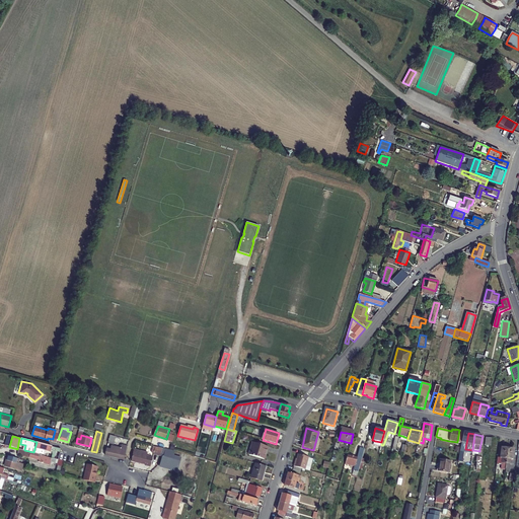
[(33,452),(38,453),(39,449),(42,450),(51,452),(52,446),(51,446),(36,442),(33,452)]
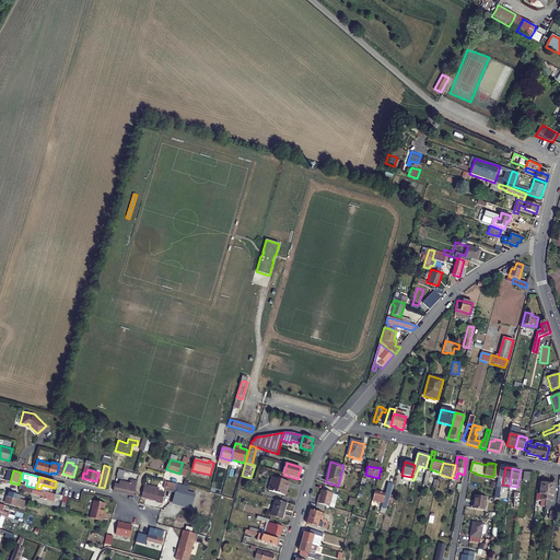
[(289,481),(273,477),(272,481),(288,487),(289,481)]
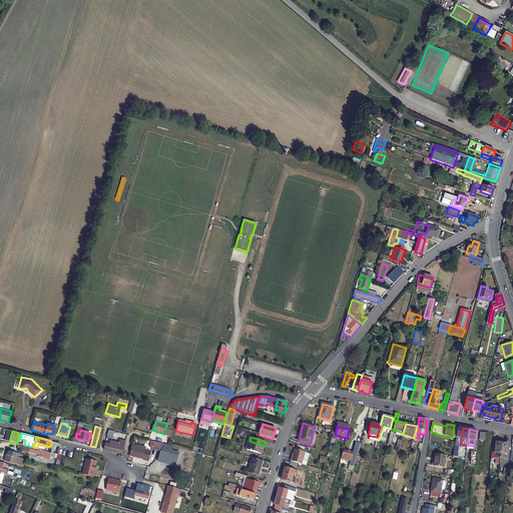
[(104,449),(122,454),(126,441),(120,440),(119,443),(110,441),(109,444),(105,443),(104,449)]
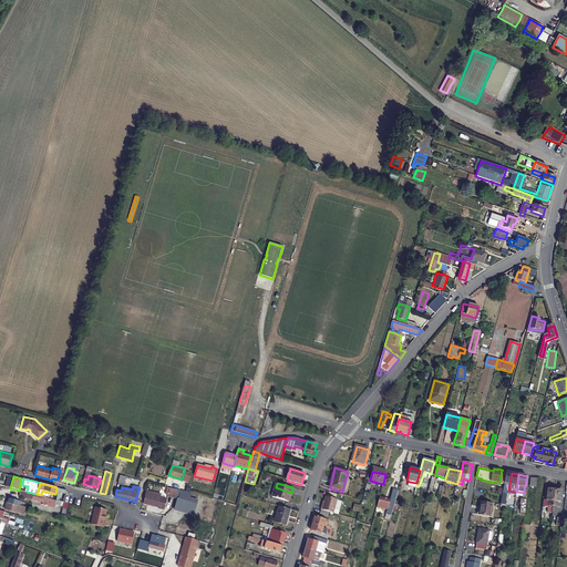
[(274,497),(289,502),(291,493),(276,487),(274,497)]
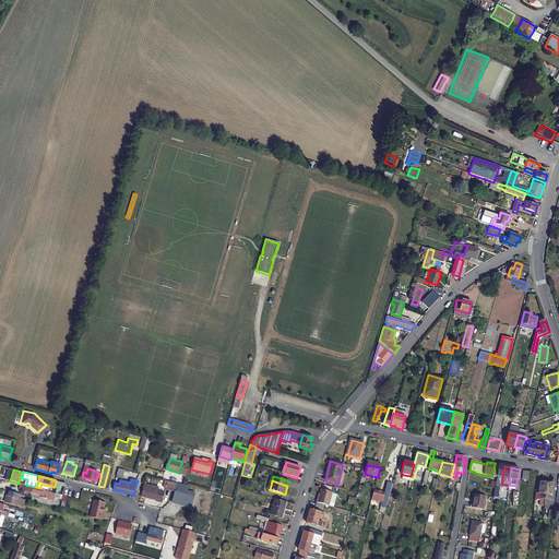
[(540,499),(539,504),(540,504),(540,506),(543,506),(546,484),(540,483),(538,494),(536,494),(535,504),(538,506),(538,500),(539,499),(540,499)]
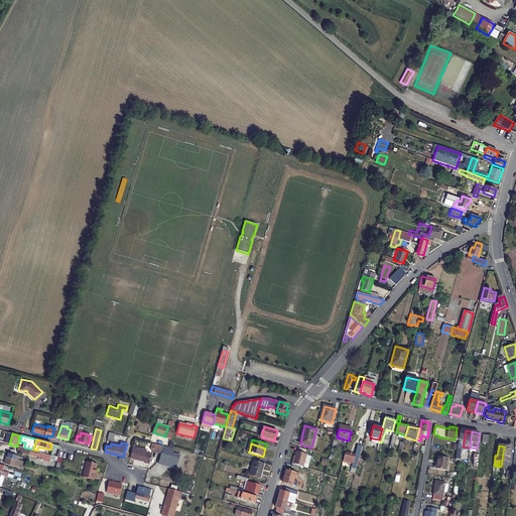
[(30,450),(21,447),(18,446),(16,453),(29,456),(30,450)]
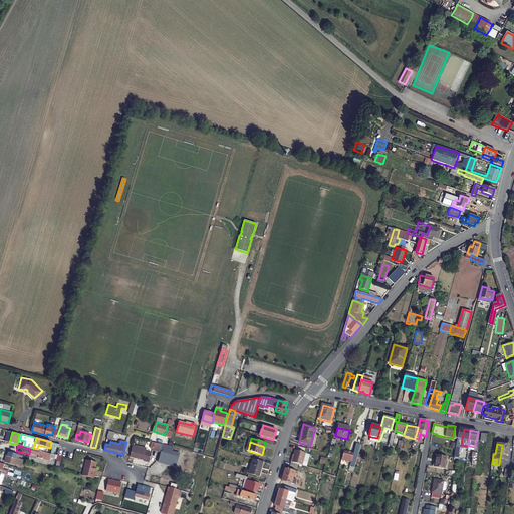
[(147,449),(134,445),(131,456),(150,461),(151,456),(146,454),(147,449)]
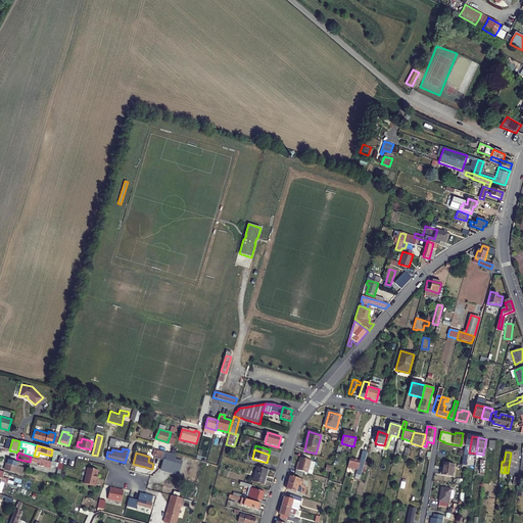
[(508,473),(510,474),(512,474),(514,463),(516,464),(518,453),(511,453),(508,473)]
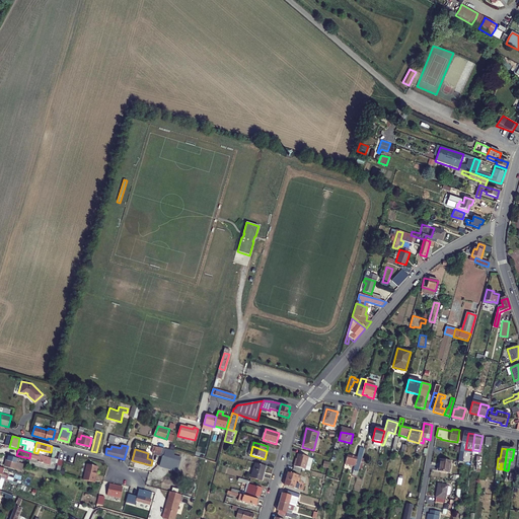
[(170,451),(166,450),(164,458),(163,457),(160,467),(176,472),(180,458),(173,456),(174,452),(170,451)]
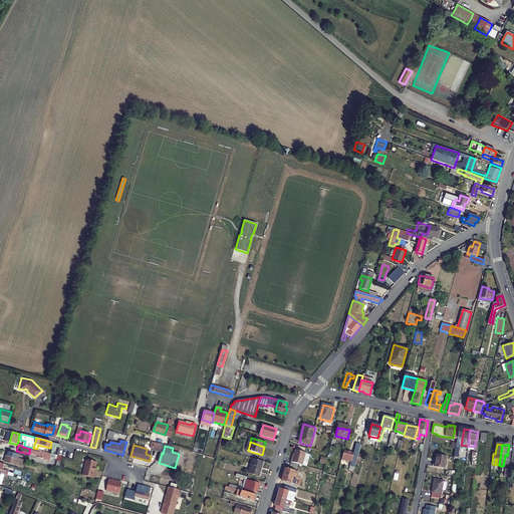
[(353,471),(359,450),(354,448),(353,454),(343,451),(341,460),(349,462),(349,465),(350,465),(349,470),(353,471)]
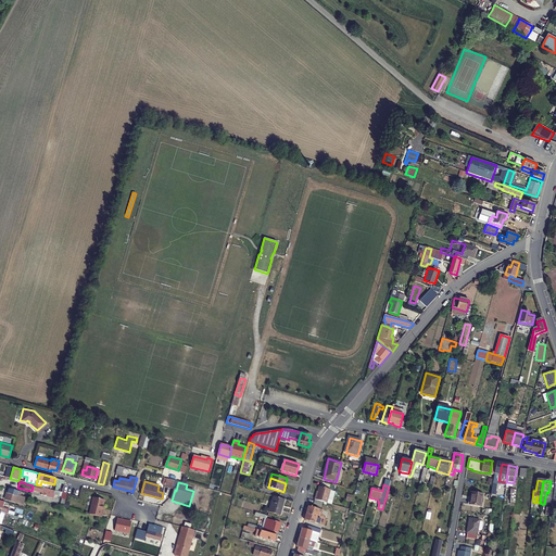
[(41,494),(41,495),(49,497),(52,490),(36,485),(33,485),(32,491),(41,494)]
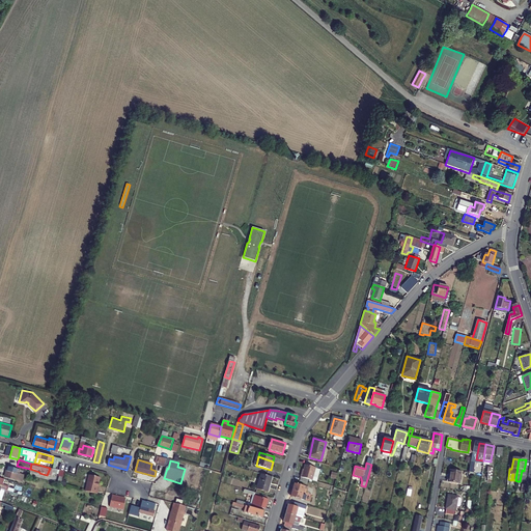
[(300,477),(311,480),(315,468),(305,465),(302,473),(300,477)]
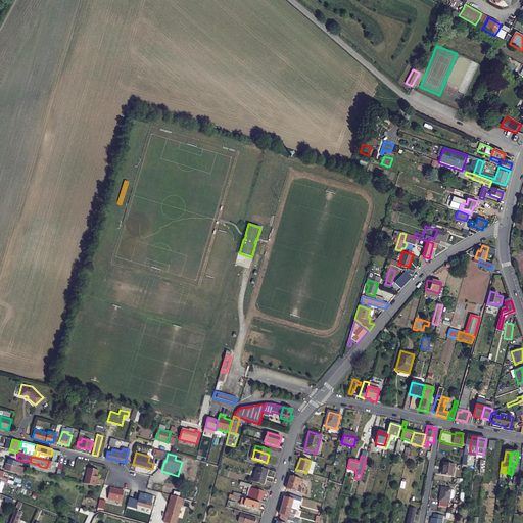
[(22,468),(17,467),(18,464),(7,461),(4,469),(14,472),(15,471),(20,473),(22,468)]
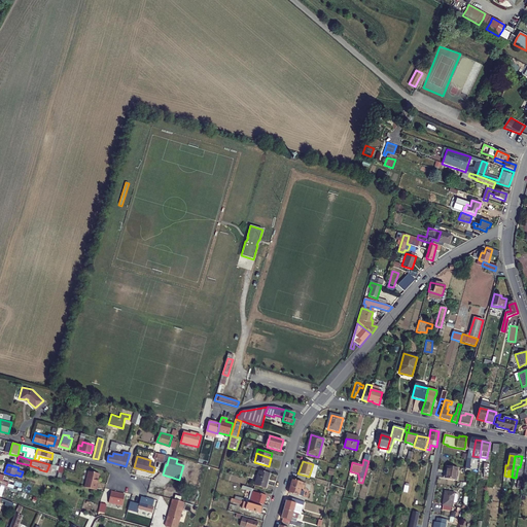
[(456,481),(458,469),(448,467),(446,473),(447,473),(446,479),(456,481)]
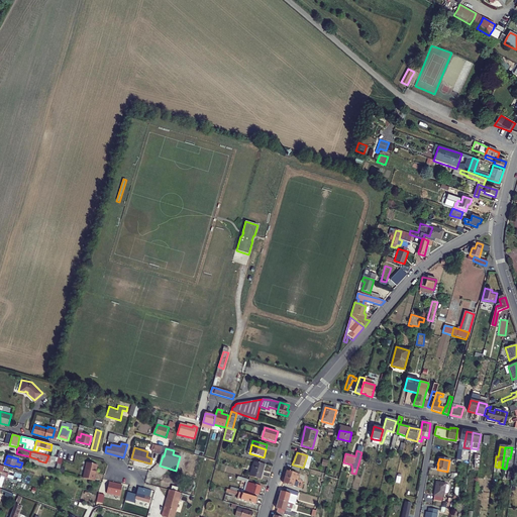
[(261,479),(264,469),(265,464),(253,461),(250,476),(261,479)]
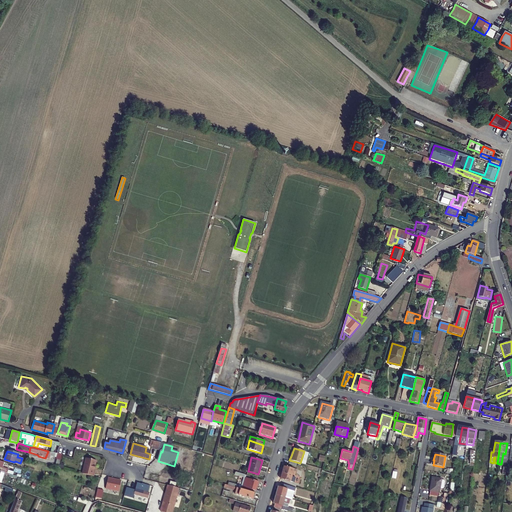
[(82,474),(94,477),(96,470),(95,469),(97,461),(86,458),(82,474)]
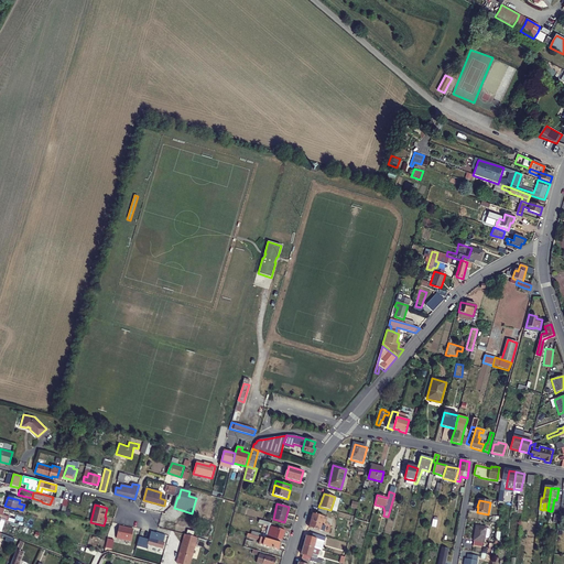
[(324,517),(313,513),(308,528),(321,531),(324,517)]
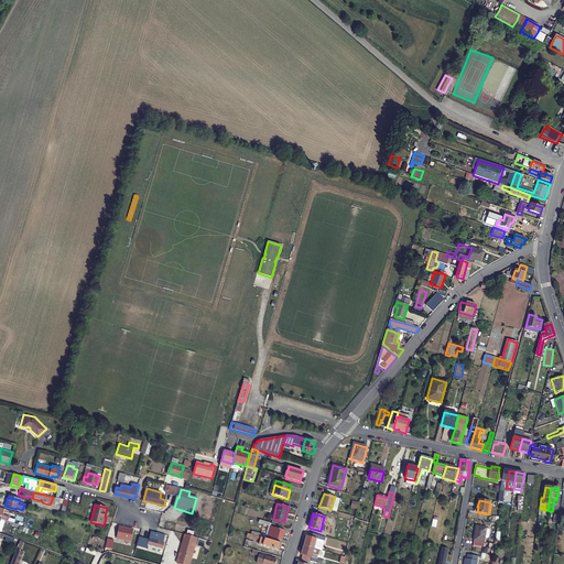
[(131,541),(133,530),(120,527),(118,538),(131,541)]
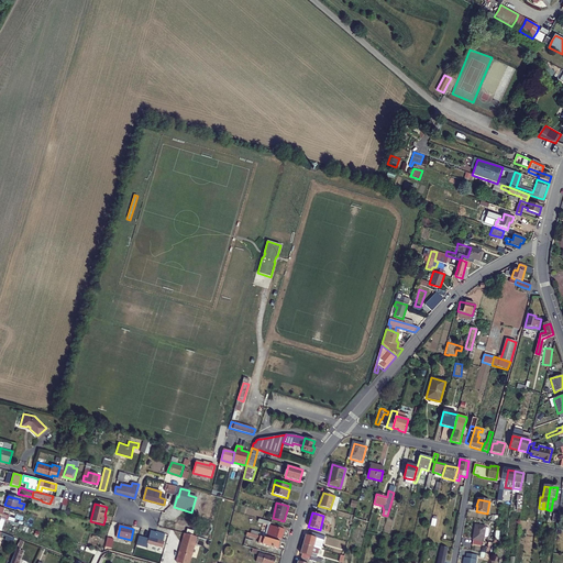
[(284,530),(271,526),(267,536),(279,540),(280,540),(282,539),(284,530)]
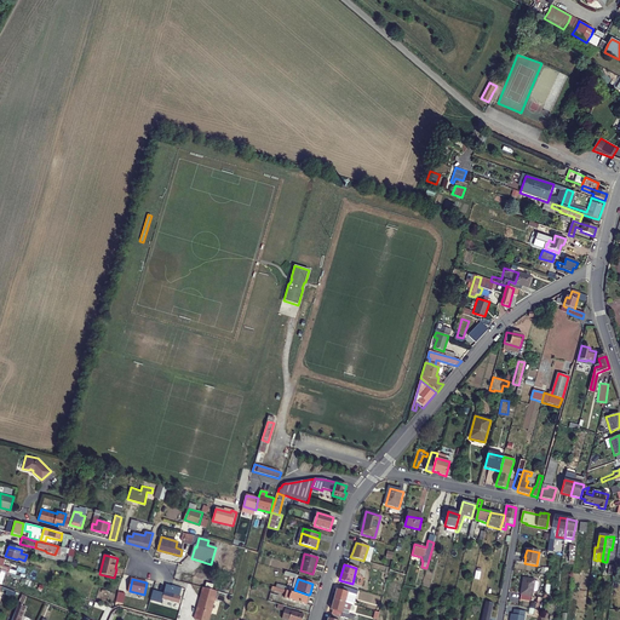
[(532,601),(535,581),(524,579),(520,600),(532,601)]
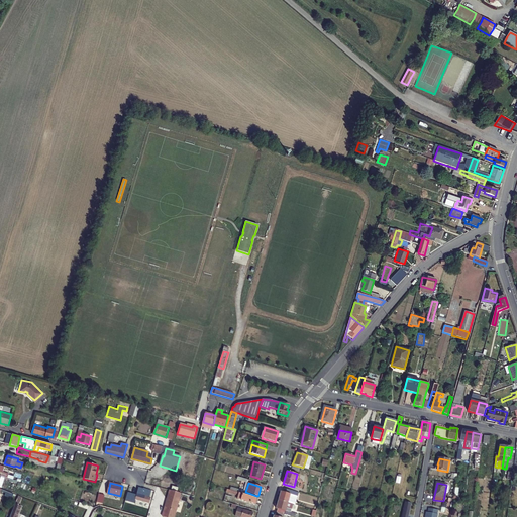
[(151,498),(145,495),(147,488),(144,488),(143,488),(143,489),(139,488),(136,499),(150,503),(151,498)]
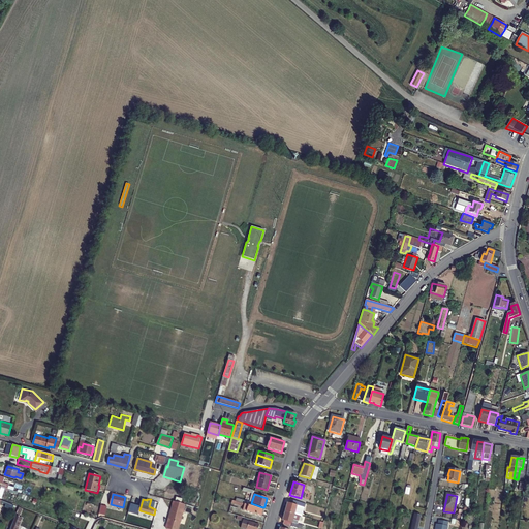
[(173,528),(178,528),(185,503),(175,500),(172,512),(170,512),(166,527),(173,528)]
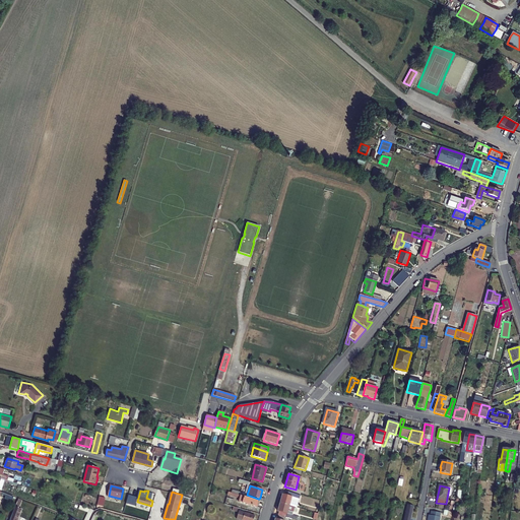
[(286,496),(282,495),(280,503),(289,506),(297,508),(300,496),(287,492),(286,496)]
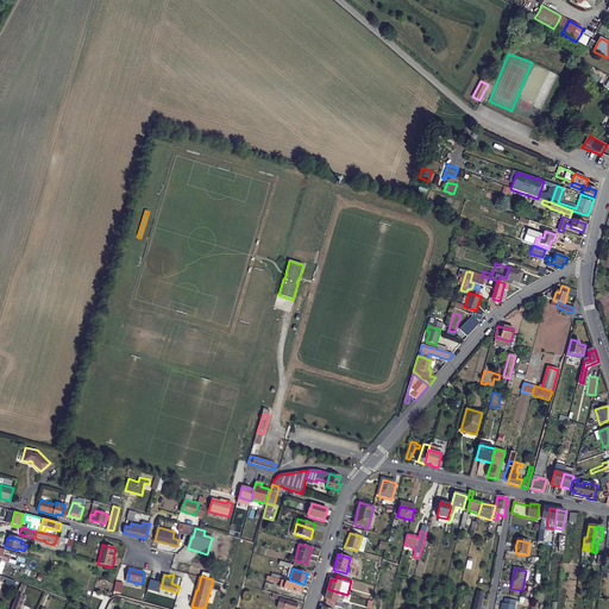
[(286,582),(281,581),(281,582),(280,586),(301,594),(303,586),(301,586),(286,582)]
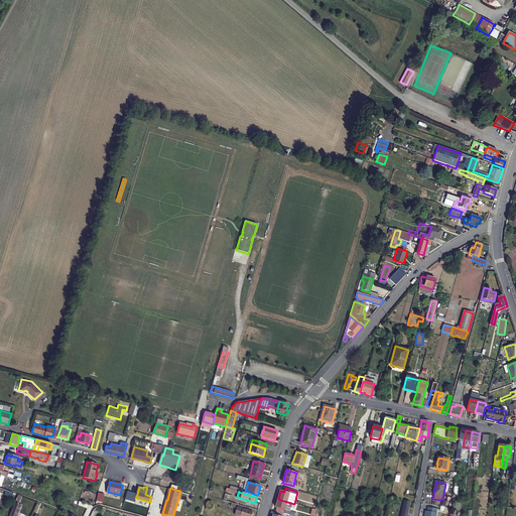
[(283,514),(284,510),(287,502),(278,499),(275,507),(277,508),(276,511),(283,514)]
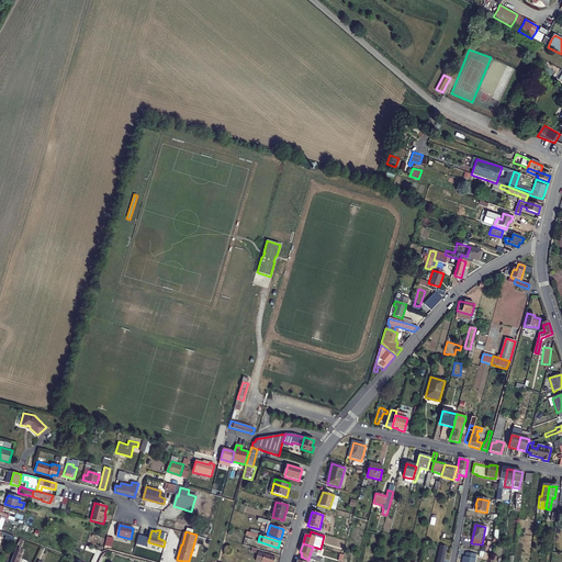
[(442,561),(446,547),(440,546),(436,561),(442,561)]
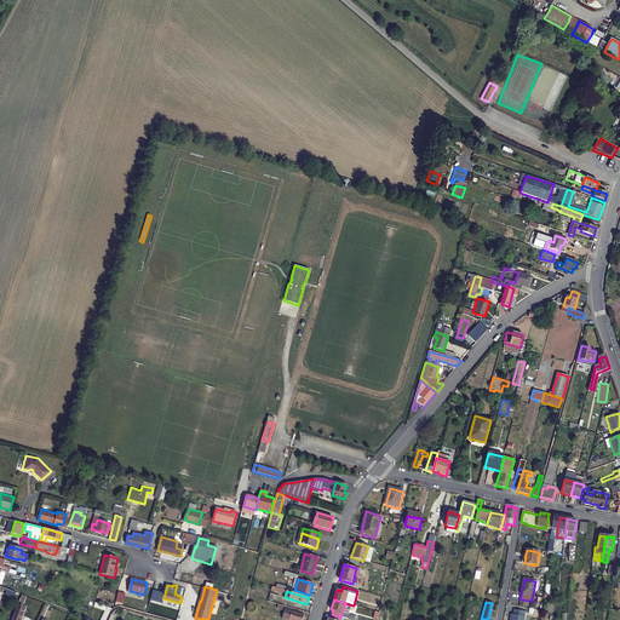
[(18,604),(11,619),(19,619),(22,616),(26,608),(22,607),(18,604)]
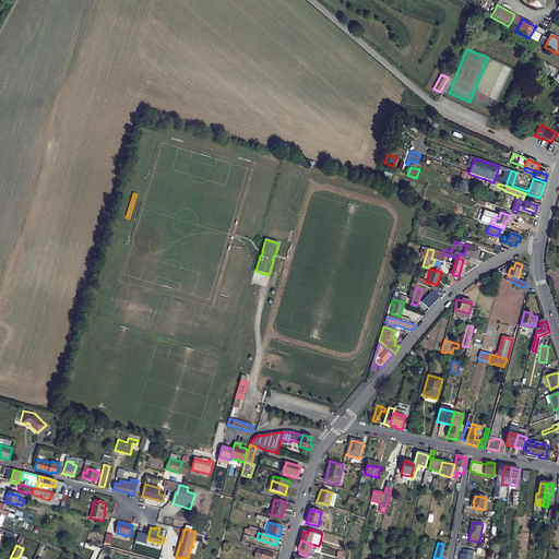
[(95,558),(100,548),(96,547),(91,558),(95,558)]
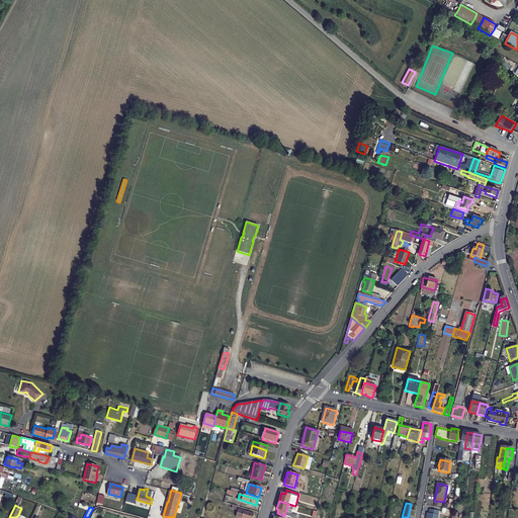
[(237,509),(237,510),(237,511),(238,511),(236,517),(239,517),(252,517),(254,514),(237,509)]
